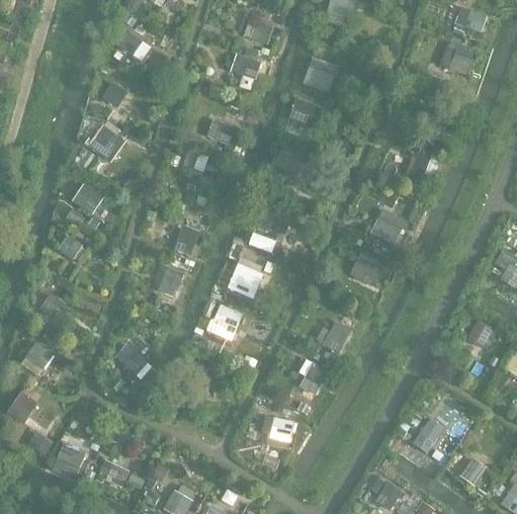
[(18,0),(14,10),(24,13),(27,2),(21,0),(18,0)]
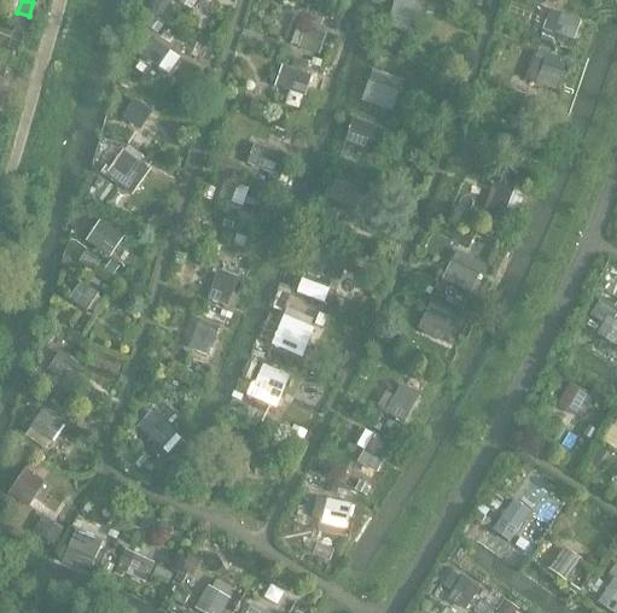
[(407,30),(415,0),(393,0),(386,24),(407,30)]
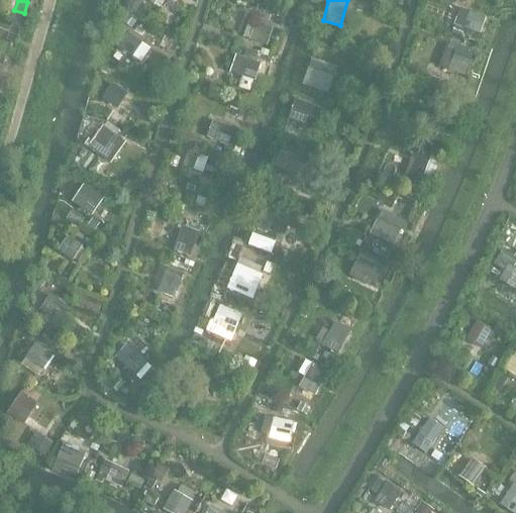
[(24,13),(14,10),(10,23),(20,26),(24,13)]
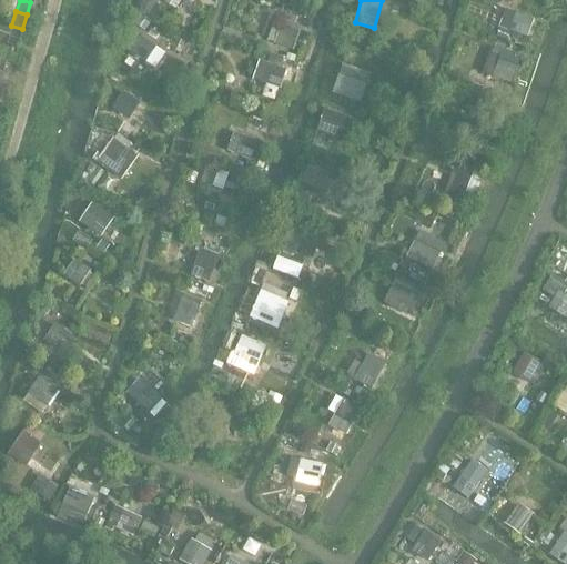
[(529,33),(535,18),(516,11),(512,28),(529,33)]
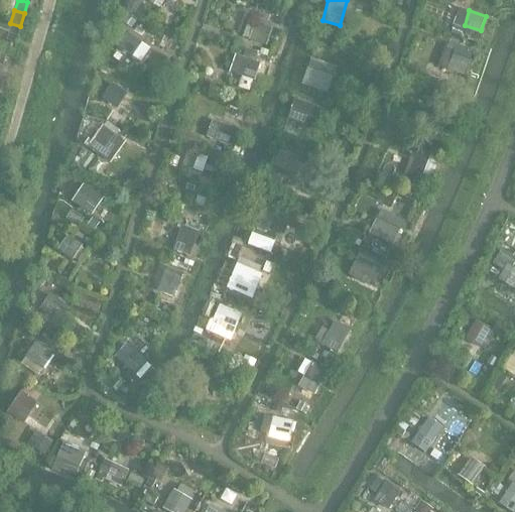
[(265,42),(270,27),(254,22),(250,38),(265,42)]
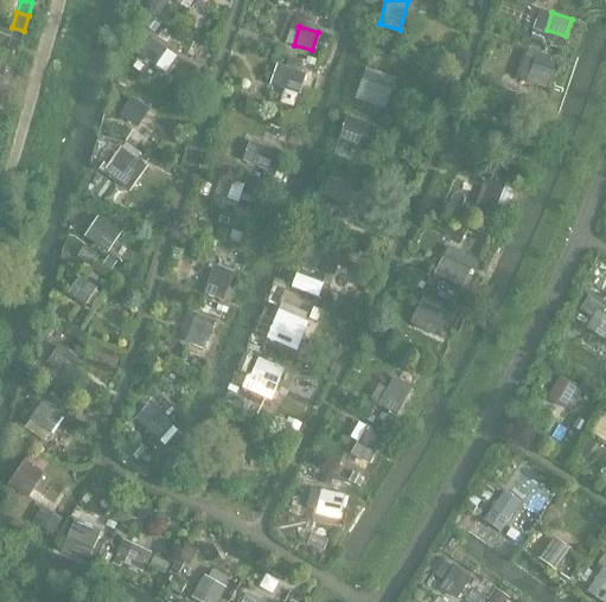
[(155,63),(166,46),(150,37),(139,52),(155,63)]
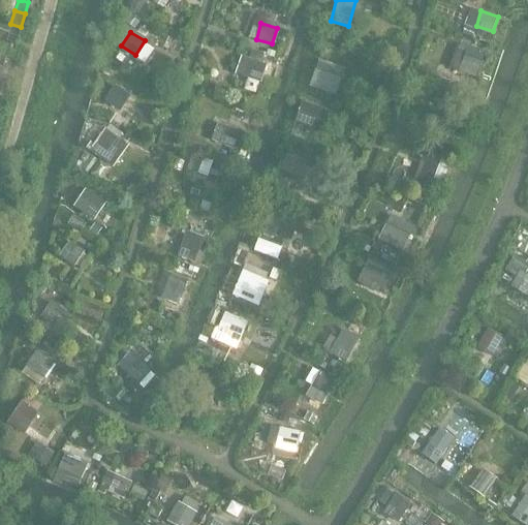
[(475,75),(484,51),(467,44),(458,69),(475,75)]
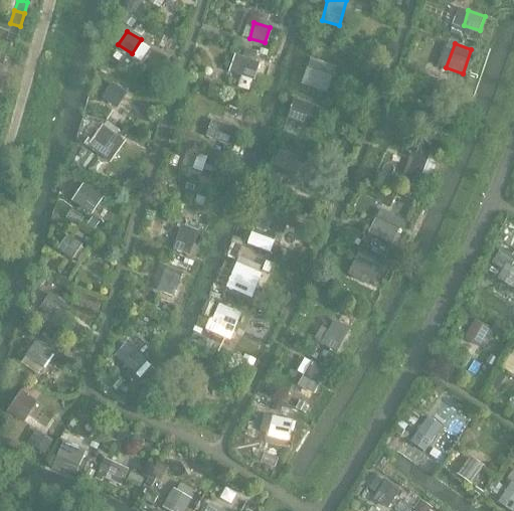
[(253,77),(259,61),(243,56),(238,72),(253,77)]
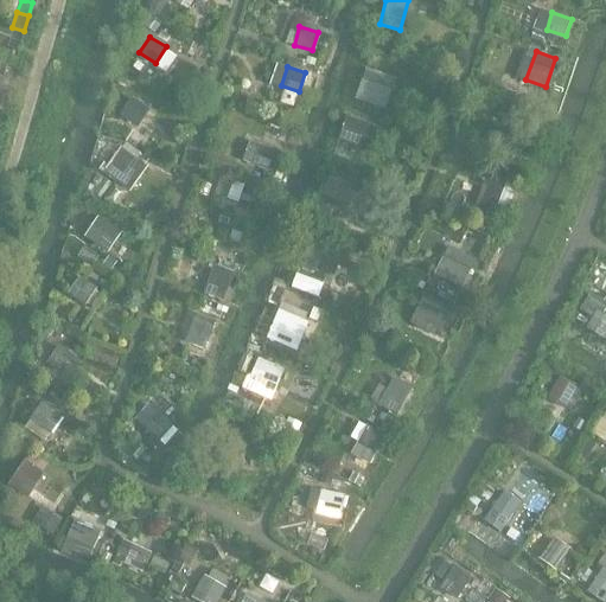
[(384,108),(391,88),(362,77),(355,97),(384,108)]
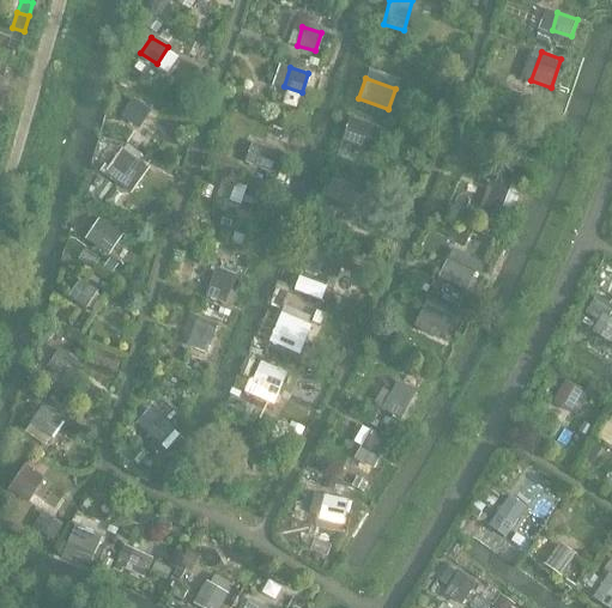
[(139,125),(150,109),(133,98),(122,114),(139,125)]
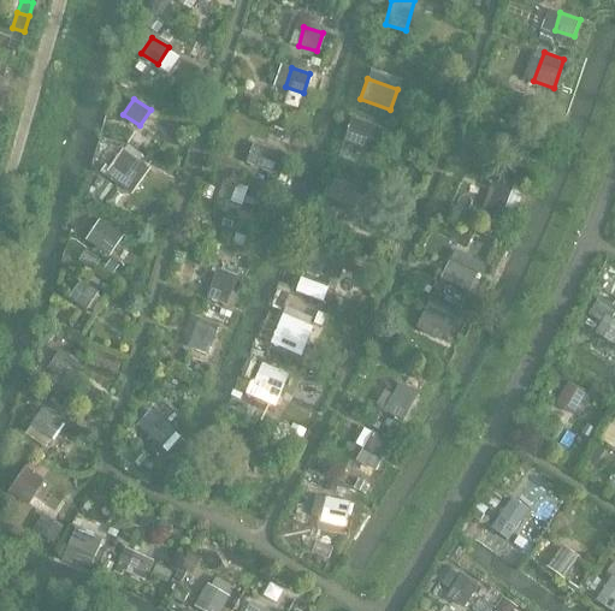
[(376,153),(385,128),(353,117),(343,141),(376,153)]
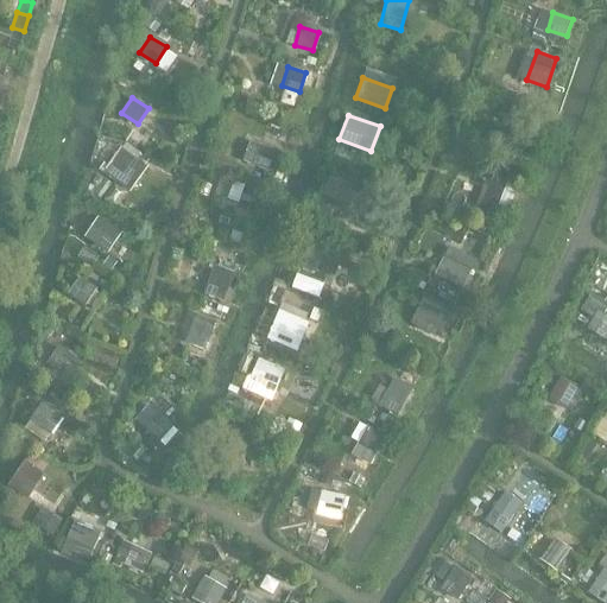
[(519,162),(526,141),(498,131),(491,151),(519,162)]
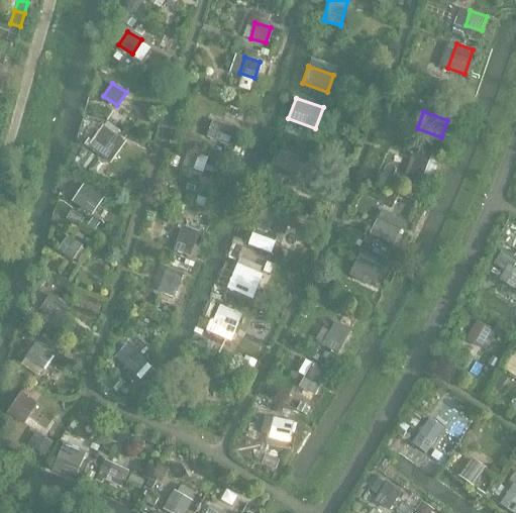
[(230,143),(236,128),(220,122),(214,137),(230,143)]
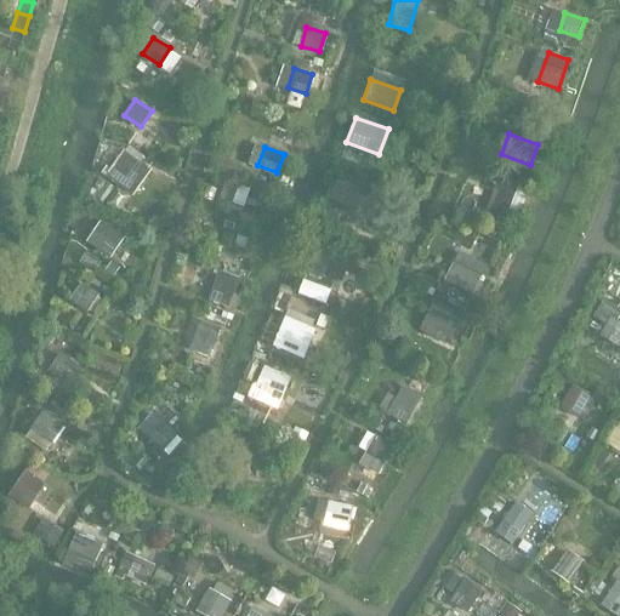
[(132,194),(151,167),(125,150),(107,176),(132,194)]
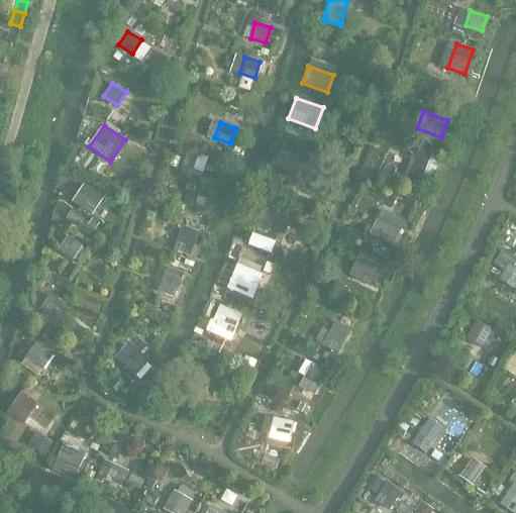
[(427,169),(433,155),(417,148),(411,163),(427,169)]
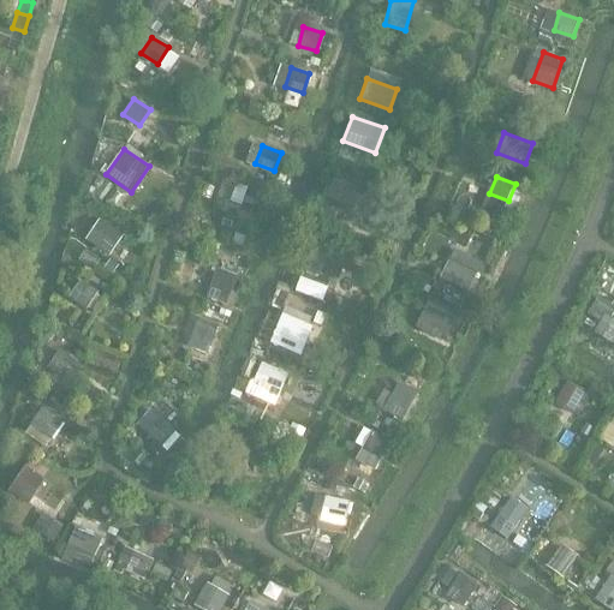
[(260,211),(266,193),(248,186),(240,204),(260,211)]
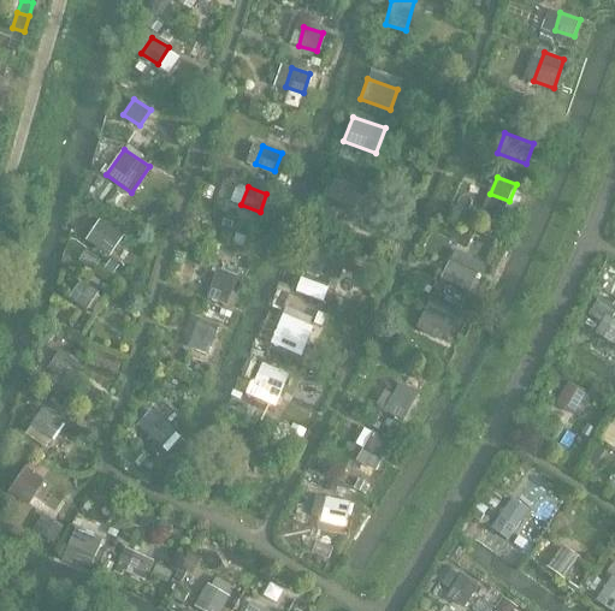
[(337,223),(344,205),(325,197),(318,215),(337,223)]
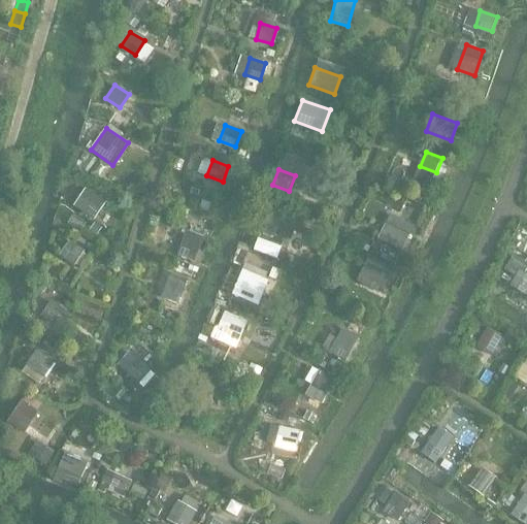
[(89,216),(105,192),(90,181),(73,204),(89,216)]
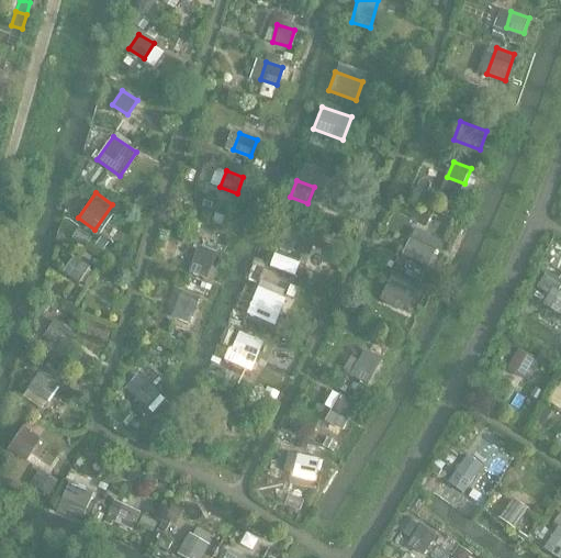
[(292,249),(302,224),(283,218),(273,243),(292,249)]
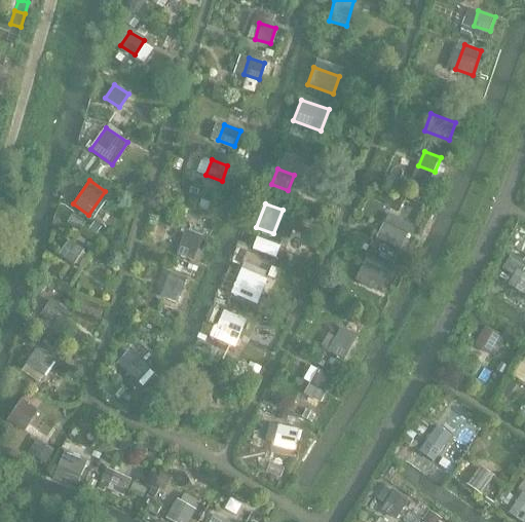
[(400,249),(407,232),(383,221),(375,237),(400,249)]
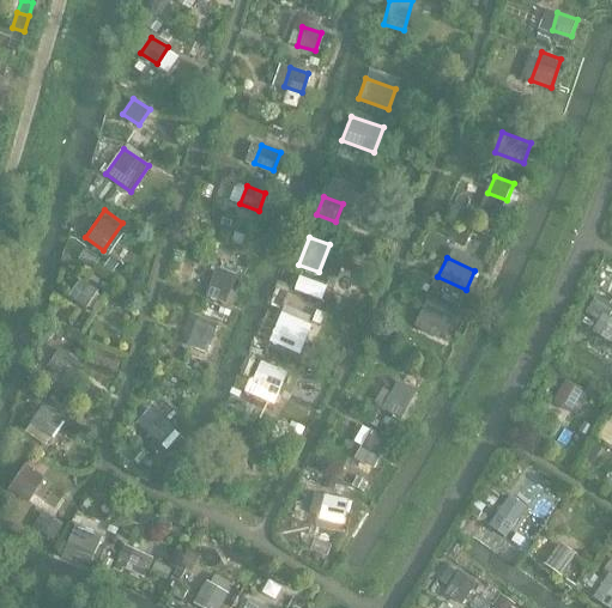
[(224,301),(235,273),(216,266),(205,293),(224,301)]
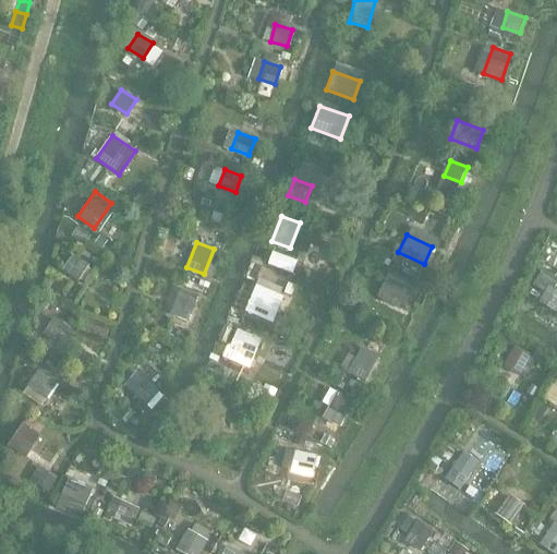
[(76,278),(86,264),(72,253),(61,267),(76,278)]
